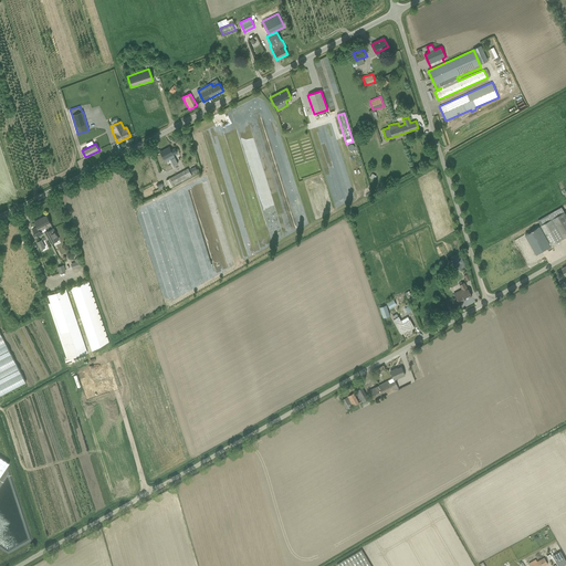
[(177,152),(175,149),(171,150),(169,147),(160,153),(166,161),(175,157),(173,154),(177,152)]
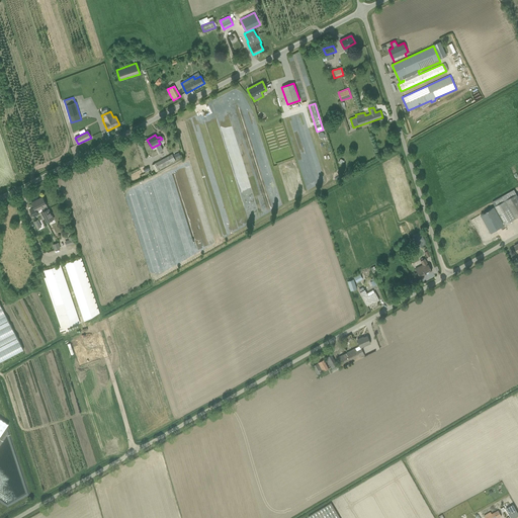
[(175,161),(172,154),(152,165),(156,171),(175,161)]
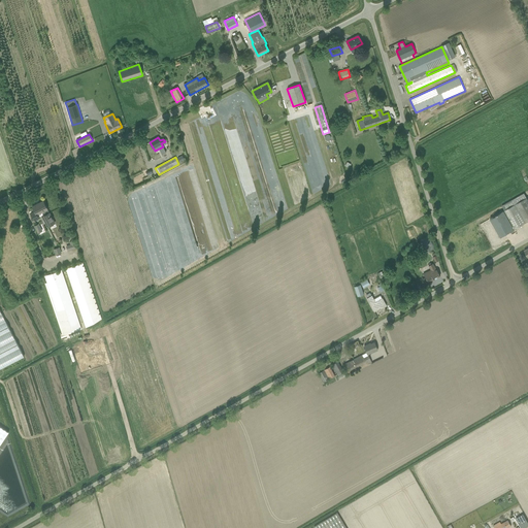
[(516,204),(527,198),(524,194),(502,206),(504,210),(516,204)]
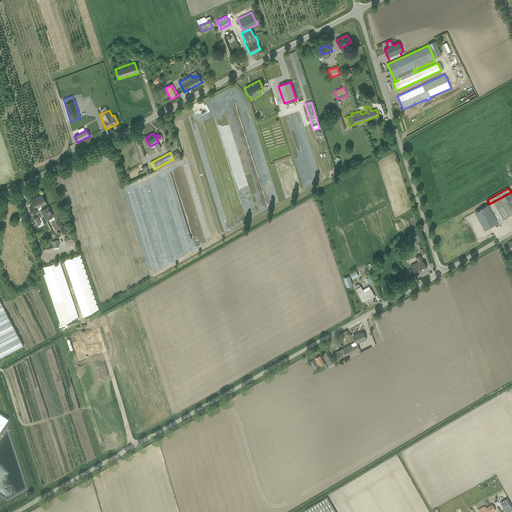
[(511,214),(511,194),(511,192),(500,198),(510,216),(511,214)]
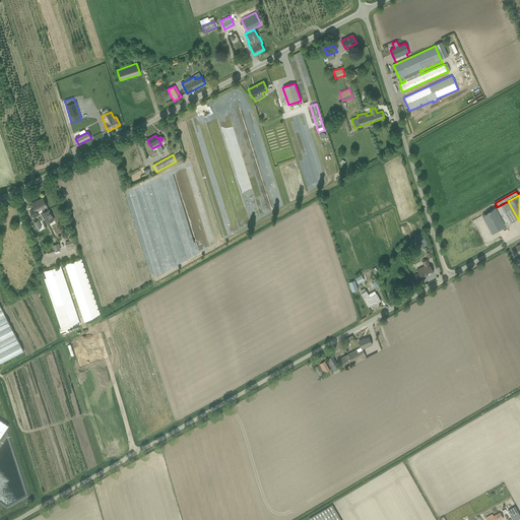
[(54,220),(50,213),(49,210),(48,210),(46,205),(47,205),(43,198),(39,200),(33,204),(31,203),(35,208),(30,210),(34,217),(39,215),(37,211),(43,208),(44,211),(42,213),(47,223),(54,220)]
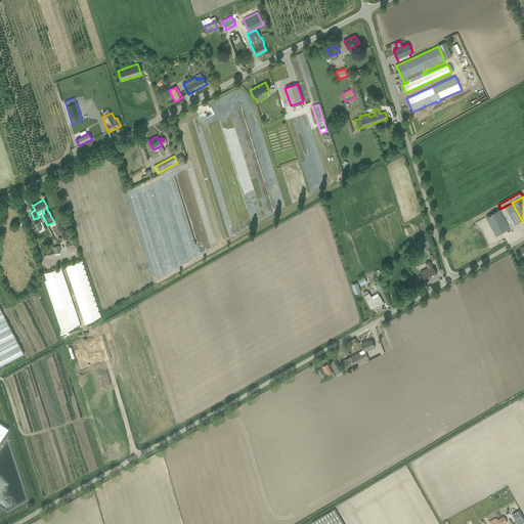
[(77,246),(72,230),(67,232),(70,243),(66,244),(68,249),(77,246)]
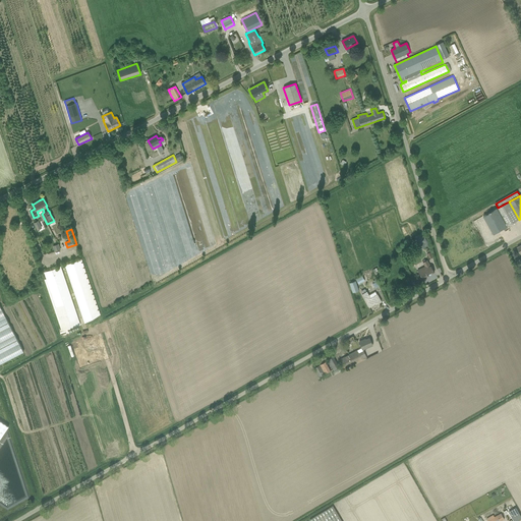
[(418,250),(428,245),(423,235),(413,241),(418,250)]
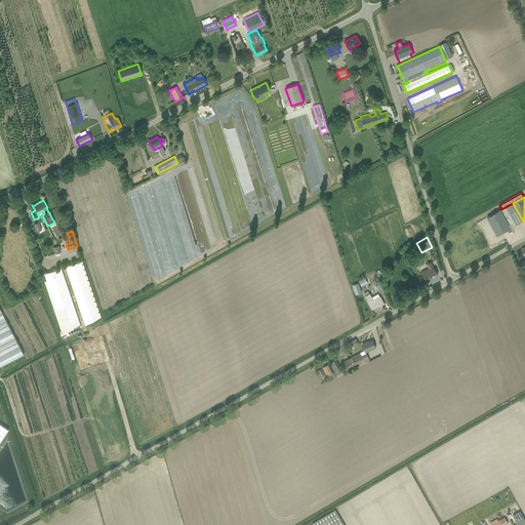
[(85,325),(101,316),(81,260),(66,267),(85,325)]
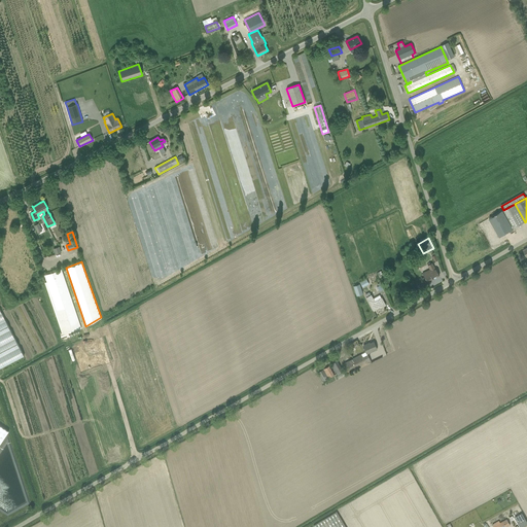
[(427,281),(432,278),(432,279),(440,275),(435,269),(435,270),(431,262),(428,265),(429,268),(430,269),(423,273),(427,281)]
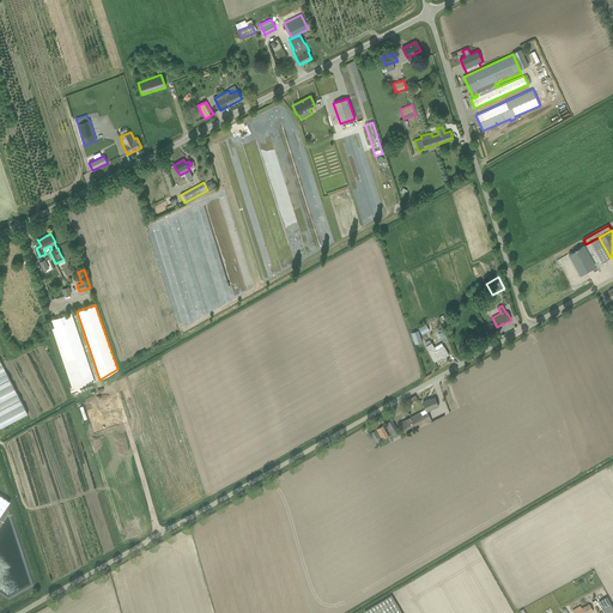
[(79,387),(95,382),(71,314),(52,320),(54,326),(50,327),(72,389),(77,388),(79,387)]
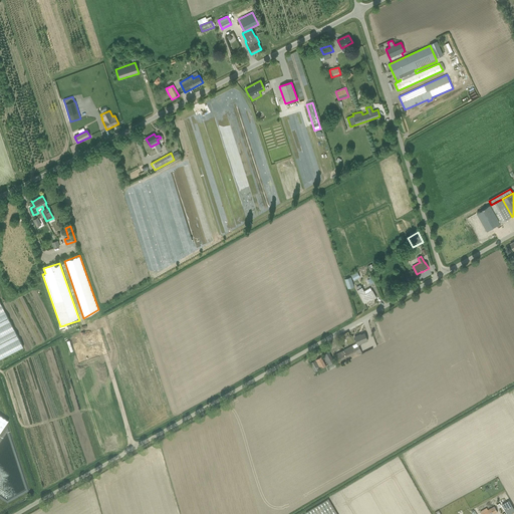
[(357,271),(351,275),(353,280),(360,276),(357,271)]
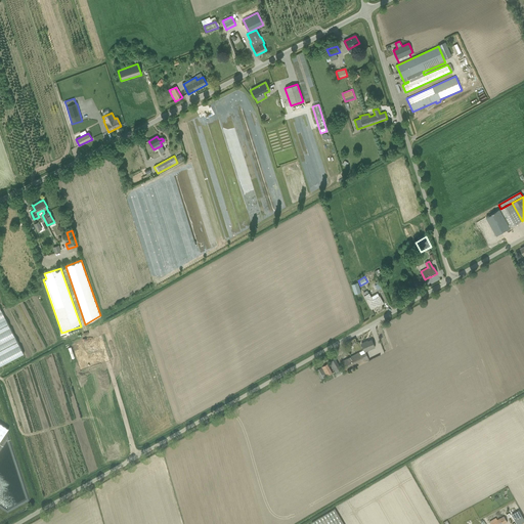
[(357,282),(351,285),(354,294),(360,292),(357,282)]
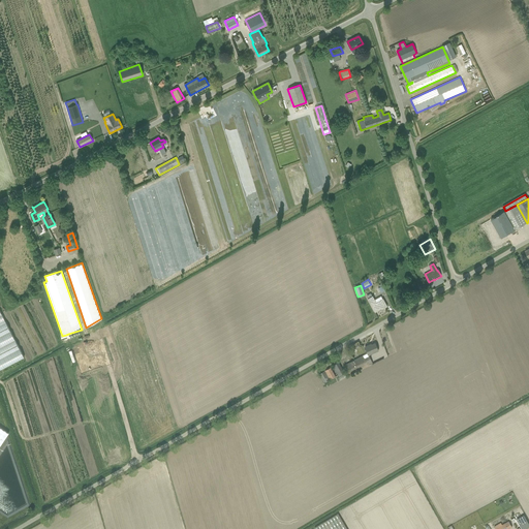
[(368,299),(369,302),(375,312),(380,309),(379,308),(381,307),(382,309),(387,306),(385,302),(384,303),(383,299),(382,299),(380,296),(374,300),(374,299),(372,296),(368,299)]
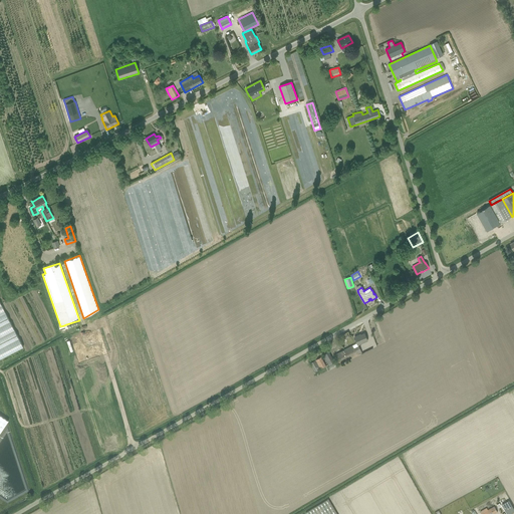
[(0,358),(23,347),(0,302),(0,358)]
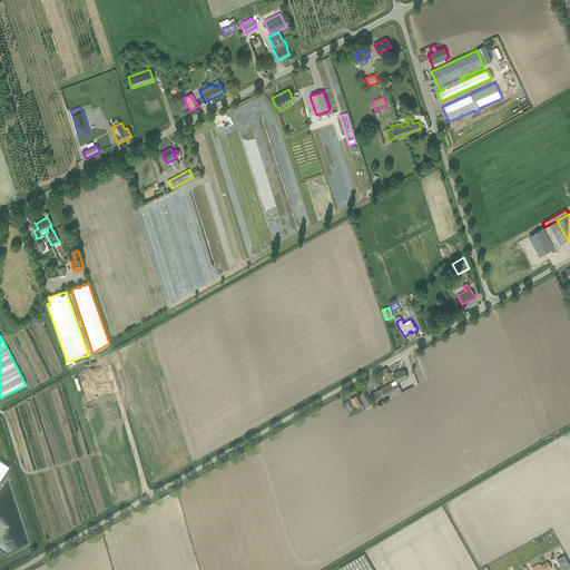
[(408,377),(404,370),(397,373),(397,372),(393,373),(396,381),(396,382),(408,377)]
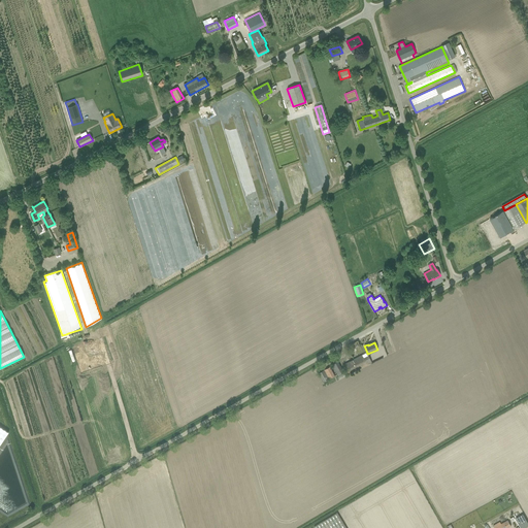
[(368,355),(368,356),(367,354),(367,353),(362,355),(362,354),(343,364),(349,374),(372,362),(368,355)]
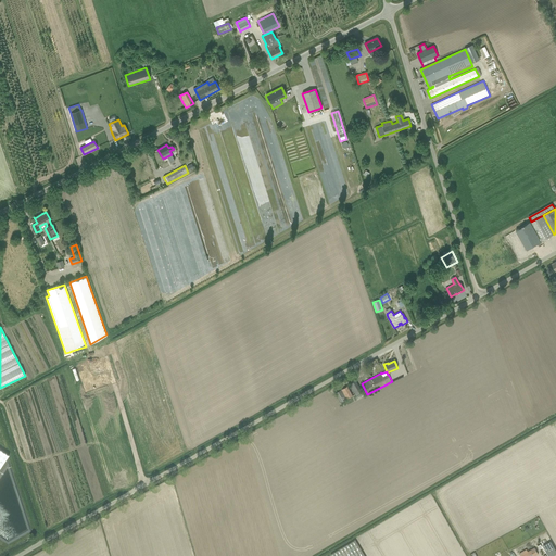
[(362,392),(358,386),(355,380),(350,383),(350,384),(355,394),(356,395),(362,392)]
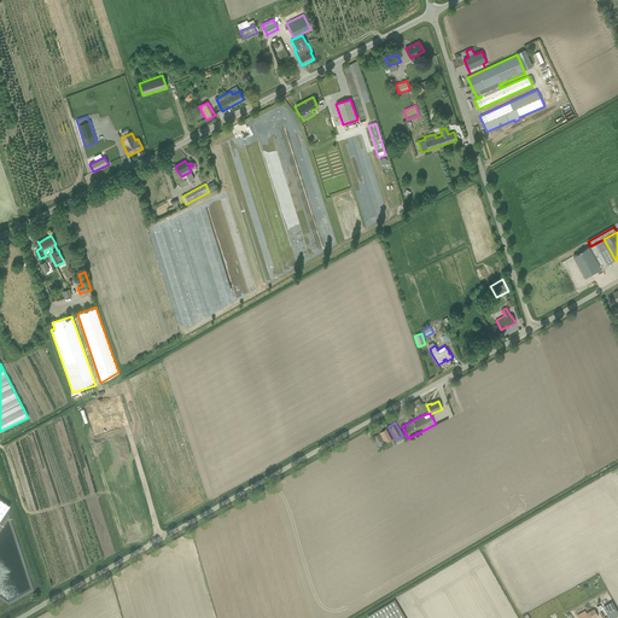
[(379,447),(392,439),(386,429),(373,437),(379,447)]
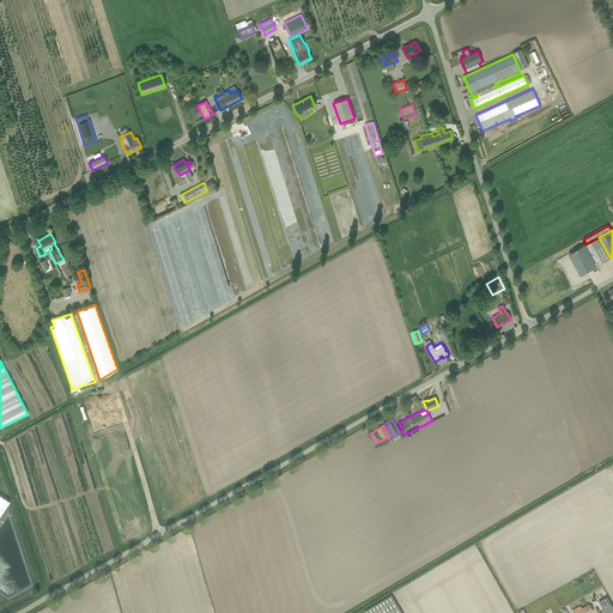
[(0,492),(0,516),(11,501),(0,492)]
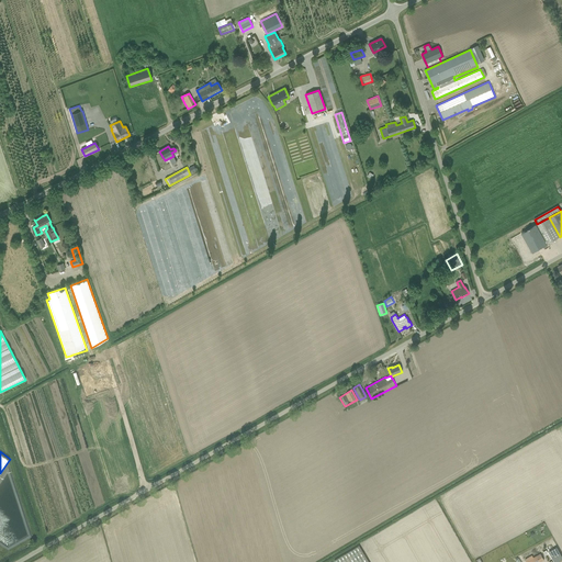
[(552,540),(544,544),(551,557),(559,552),(552,540)]
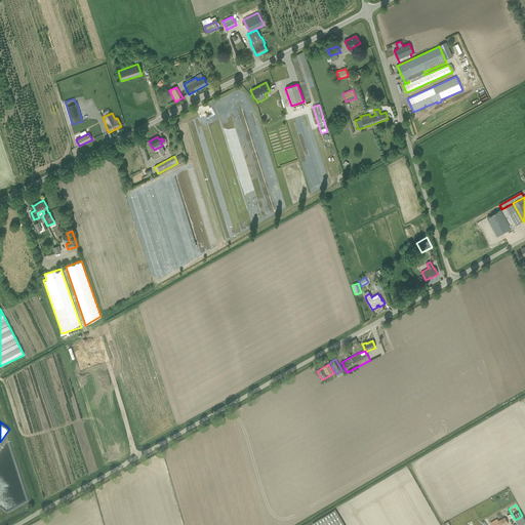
[(344,524),(335,510),(313,523),(313,524),(344,524)]
